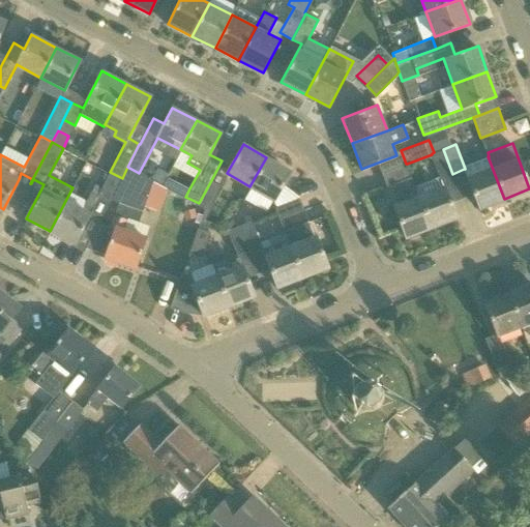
[(432,153),(432,154),(441,178),(452,174),(443,149),(434,152),(432,153)]
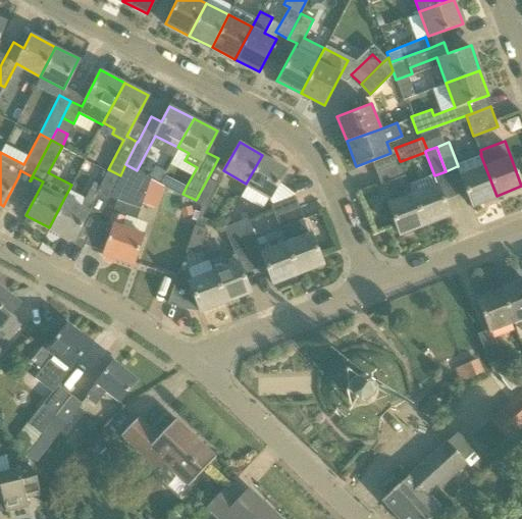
[(480,154),(457,163),(458,166),(457,166),(472,206),(497,196),(480,154)]
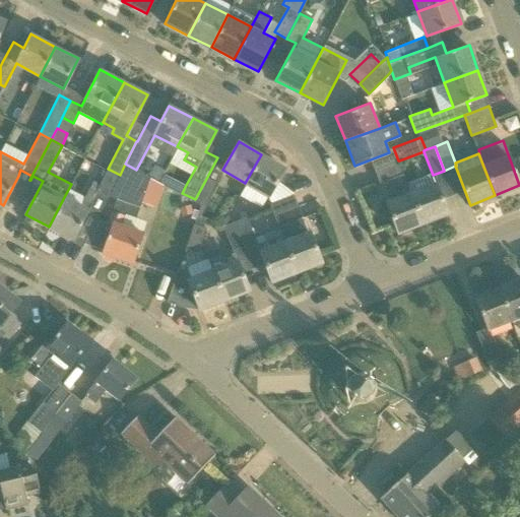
[(261,154),(245,183),(268,197),(284,169),(261,154)]
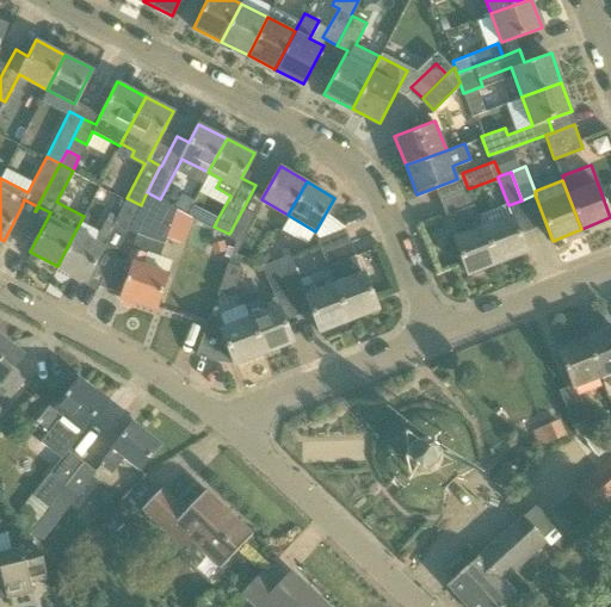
[(497,262),(483,225),(469,189),(468,189),(440,199),(445,214),(457,210),(467,233),(454,237),(468,273),(497,262)]
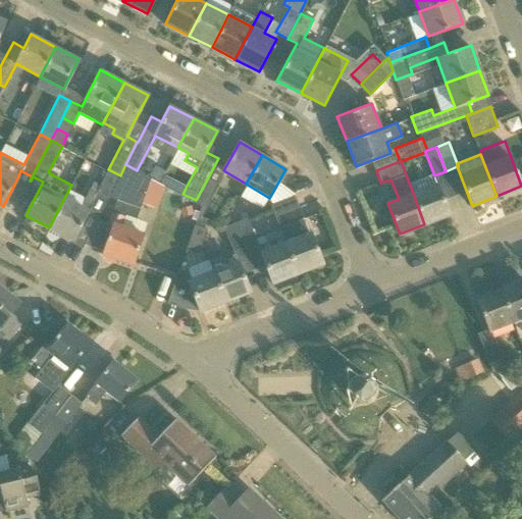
[(77,229),(88,236),(89,236),(120,175),(108,169),(97,192),(89,188),(80,206),(64,198),(49,227),(73,240),(77,229)]
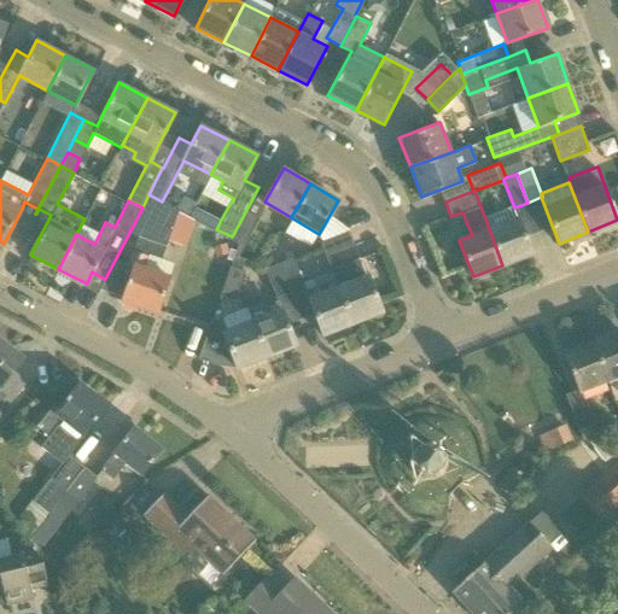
[(182,240),(190,214),(172,209),(164,235),(182,240)]
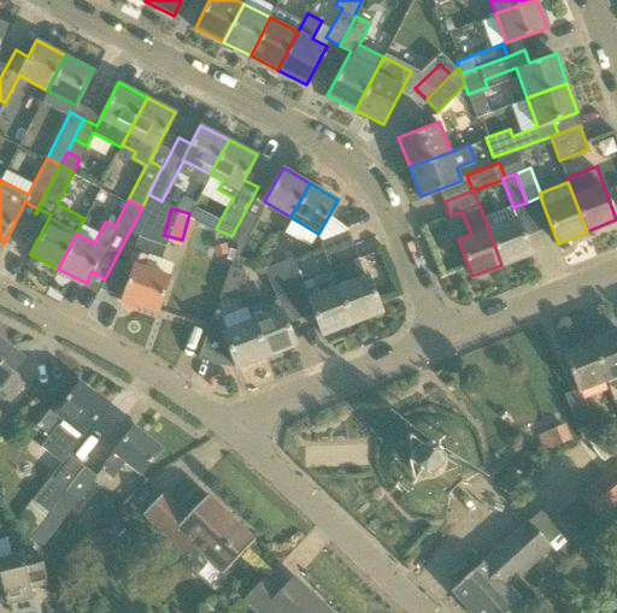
[(231,236),(238,240),(245,243),(258,216),(246,210),(231,236)]
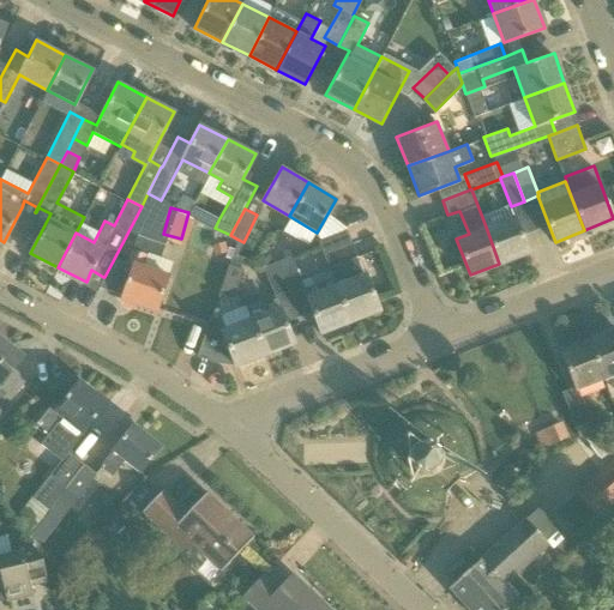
[(515,216),(486,227),(499,264),(529,252),(515,216)]
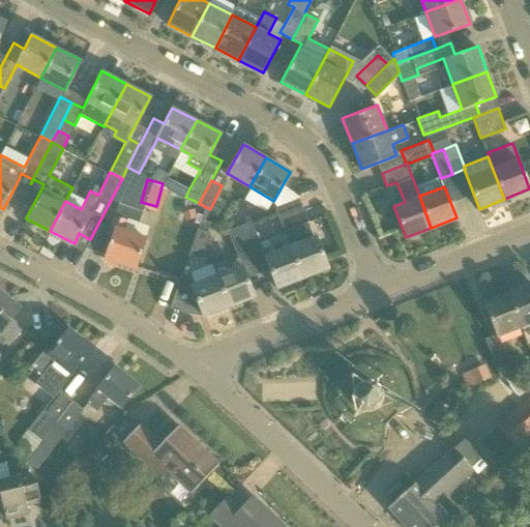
[(278,218),(302,209),(297,197),(274,206),(278,218)]
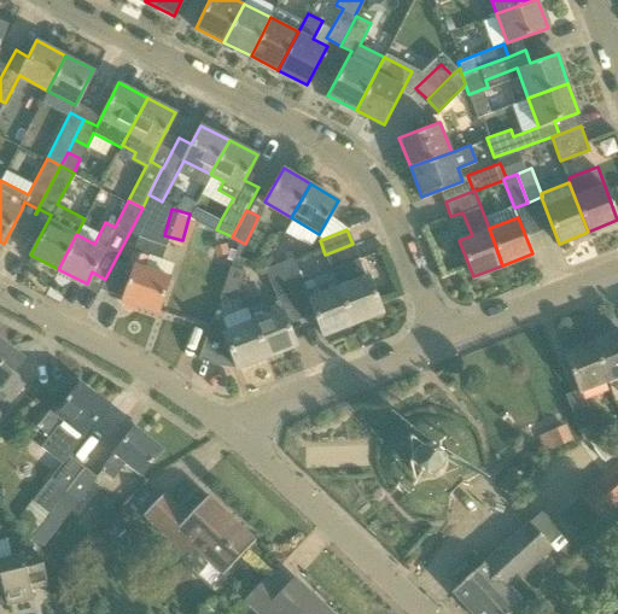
[(165,244),(141,235),(139,234),(129,263),(134,265),(123,296),(122,299),(157,311),(170,276),(144,267),(147,256),(161,259),(165,244)]
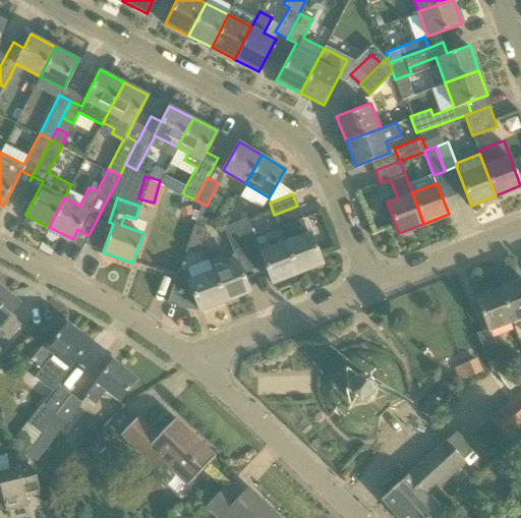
[(297,206),(274,215),(282,234),(285,242),(297,273),(322,263),(310,232),(307,233),(297,206)]
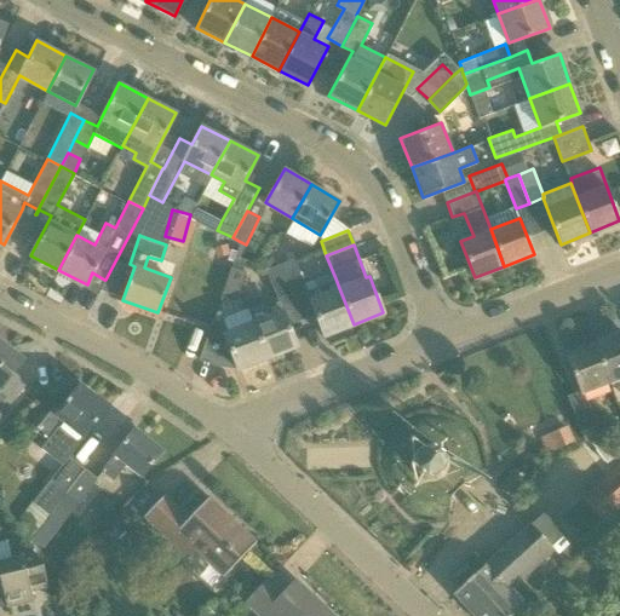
[(280,263),(291,292),(300,315),(314,309),(325,335),(354,324),(339,288),(310,299),(304,286),(305,286),(294,258),(280,263)]
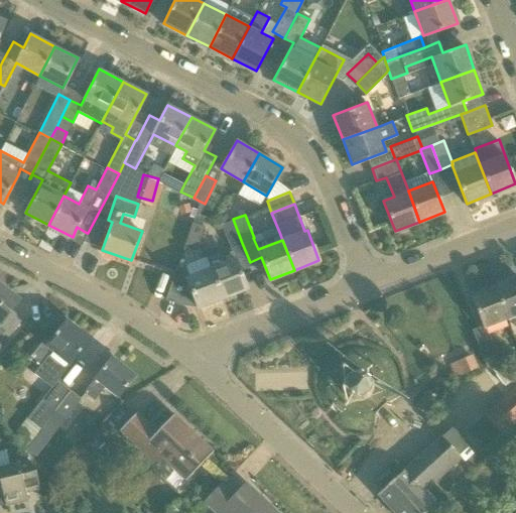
[(230,247),(242,243),(233,219),(221,224),(230,247)]
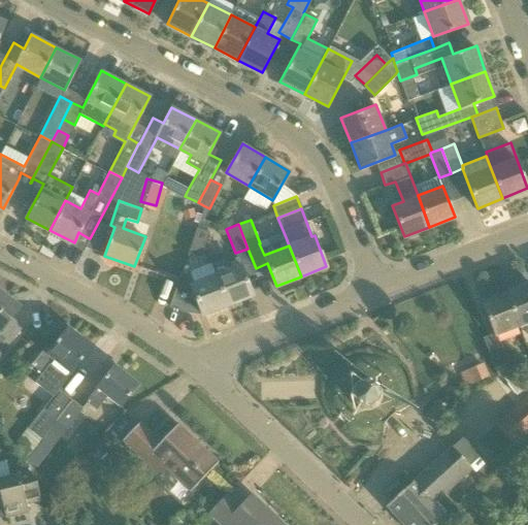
[(197,226),(189,251),(201,255),(210,231),(197,226)]
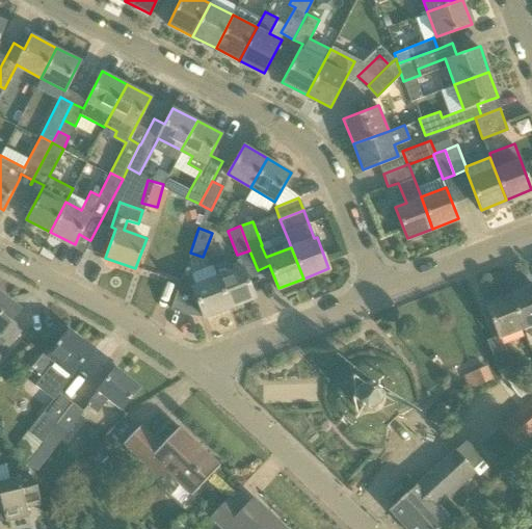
[(213,264),(218,275),(231,307),(255,297),(239,257),(228,261),(227,259),(213,264)]
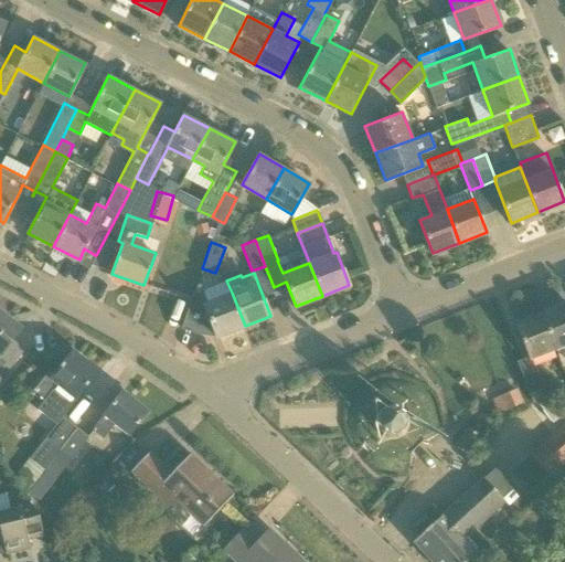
[(232,293),(208,301),(204,293),(194,289),(191,301),(182,326),(199,331),(212,326),(216,337),(245,326),(232,293)]
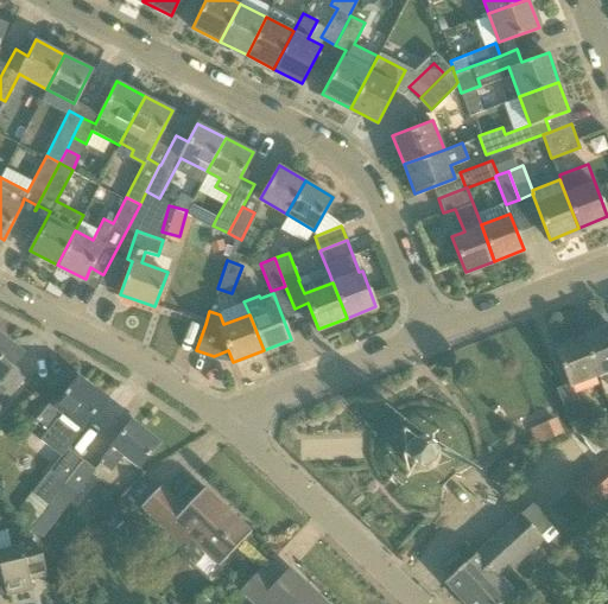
[(607,325),(584,335),(599,375),(607,370),(607,325)]
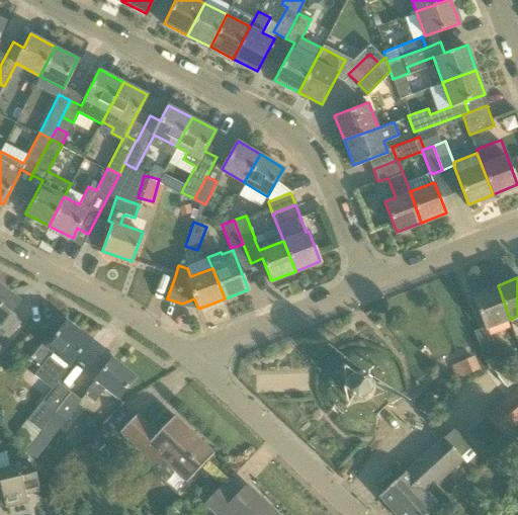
[(20,299),(16,295),(0,283),(0,345),(19,322),(9,314),(20,299)]
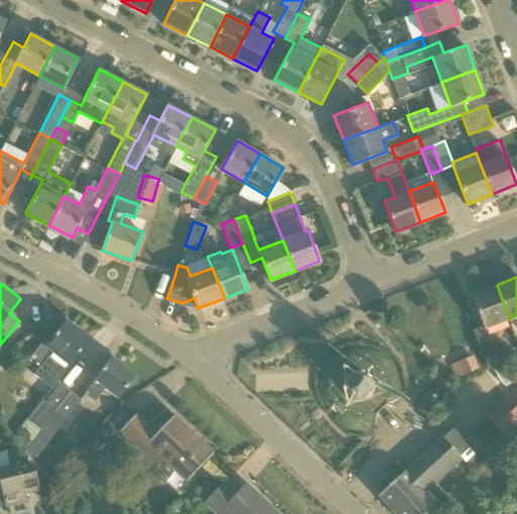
[(485,328),(486,328),(509,319),(497,285),(472,295),(483,325),(485,328)]
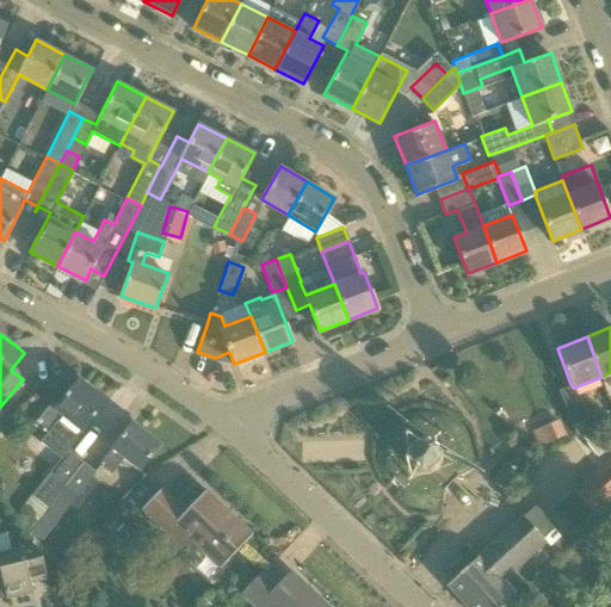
[(39,441),(61,457),(69,446),(82,429),(106,400),(78,378),(59,403),(54,398),(36,420),(49,429),(39,441)]
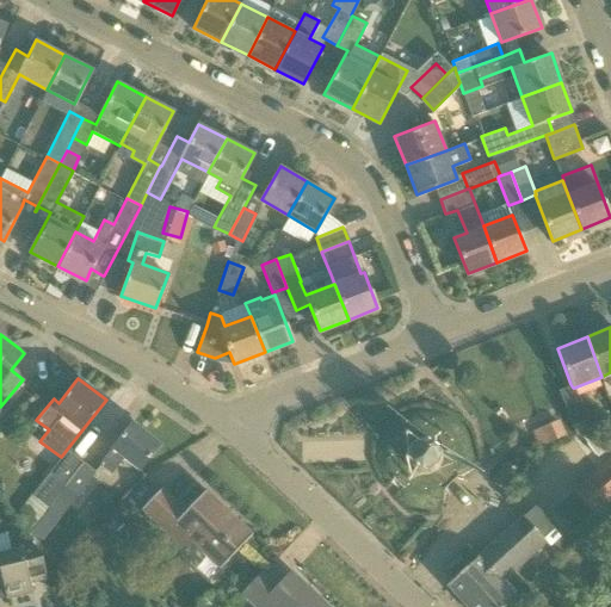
[(586,419),(574,388),(573,388),(571,384),(559,389),(573,423),(586,419)]
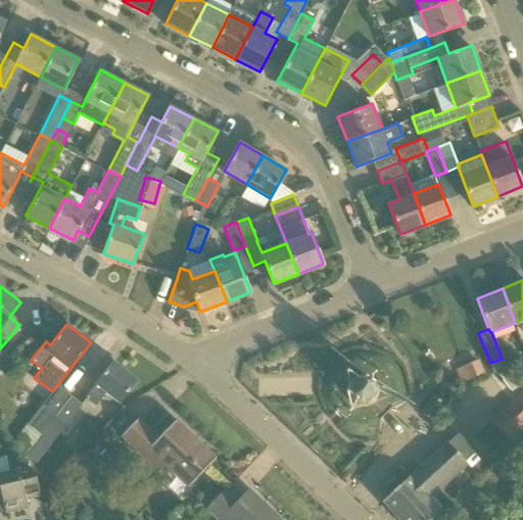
[(479,358),(455,368),(461,381),(484,371),(479,358)]
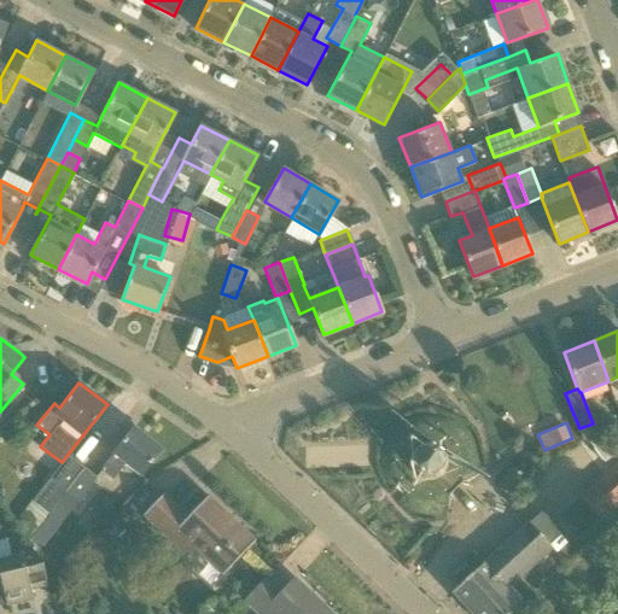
[(141,474),(162,448),(134,426),(101,468),(114,478),(126,462),(141,474)]
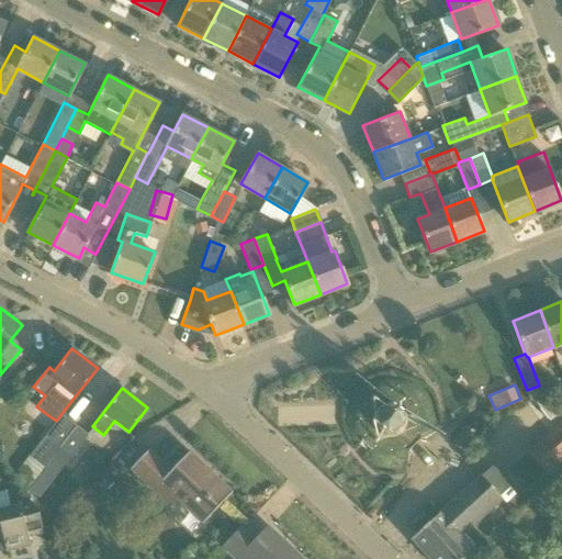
[(406,425),(407,417),(405,410),(401,404),(393,401),(385,401),(379,404),(374,411),(372,417),(374,425),(379,432),(386,435),(394,435),(401,432),(406,425)]
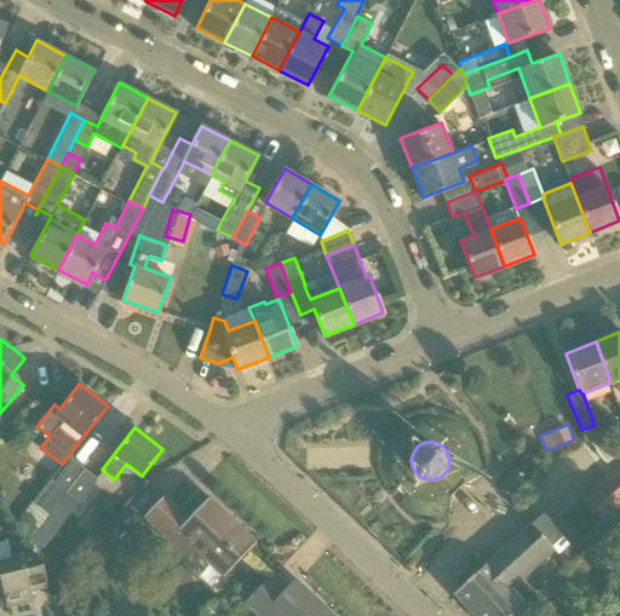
[(615,507),(619,502),(619,456),(619,459),(619,460),(619,464),(597,487),(615,507)]
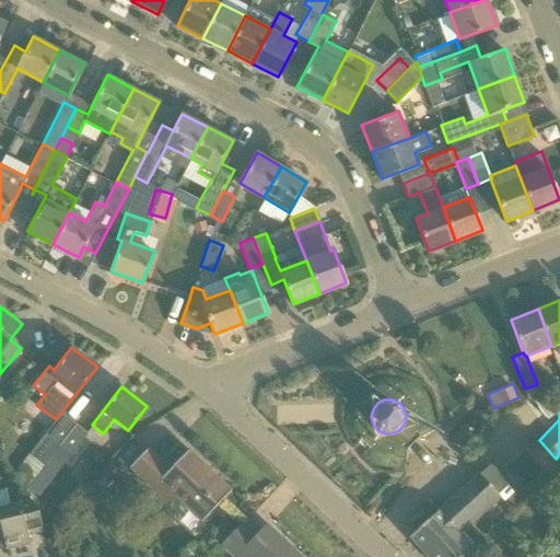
[(464,450),(477,431),(475,430),(479,424),(473,418),(467,425),(465,424),(452,441),(464,450)]
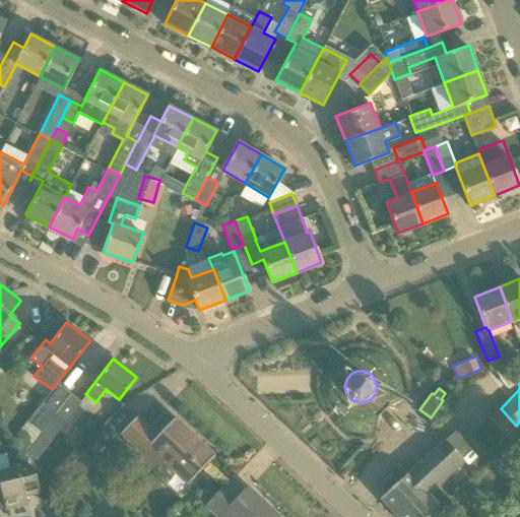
[(41,431),(56,411),(43,401),(27,421),(41,431)]
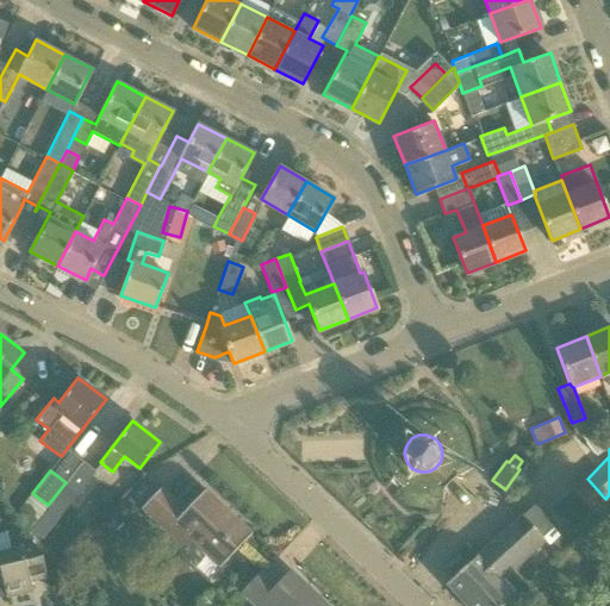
[(48,505),(49,506),(60,514),(78,492),(66,482),(48,505)]
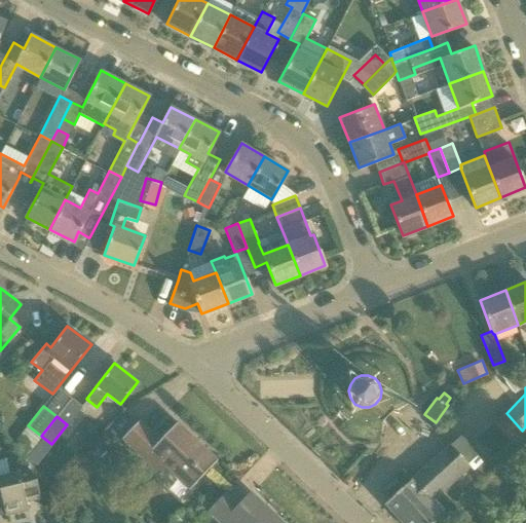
[(189,488),(217,459),(177,421),(160,439),(140,418),(122,437),(159,472),(165,465),(189,488)]
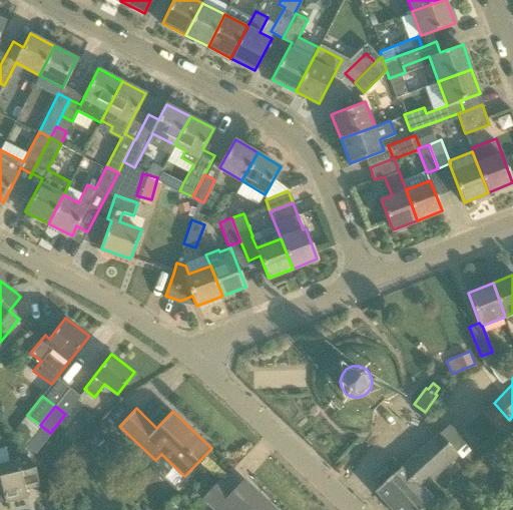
[(422,509),(432,501),(431,499),(422,489),(459,456),(439,433),(376,490),(394,509),(422,509)]
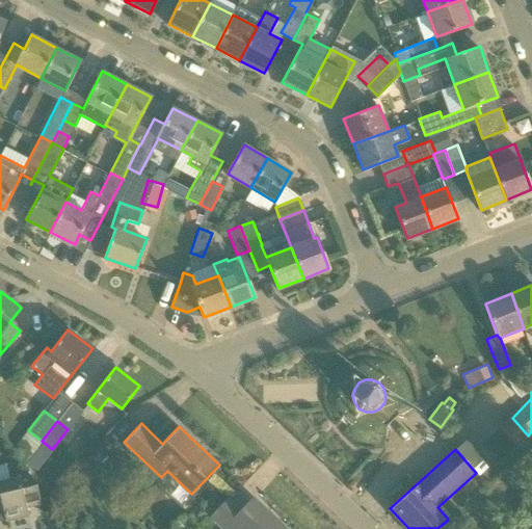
[(0,503),(1,503),(5,520),(28,514),(27,506),(41,502),(37,484),(26,469),(9,473),(10,478),(0,480),(0,503)]
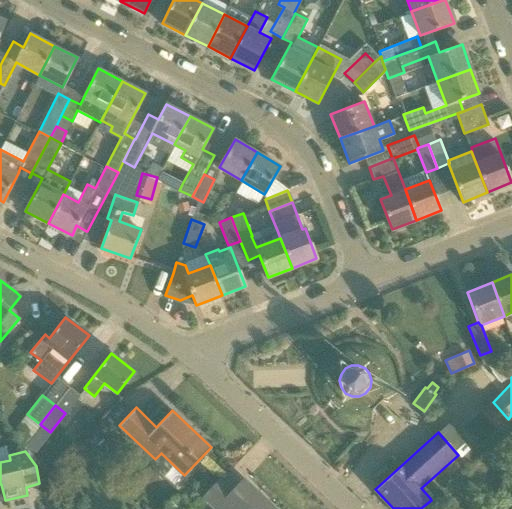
[(276,508),(244,479),(235,488),(222,476),(203,496),(215,508),(276,508)]
